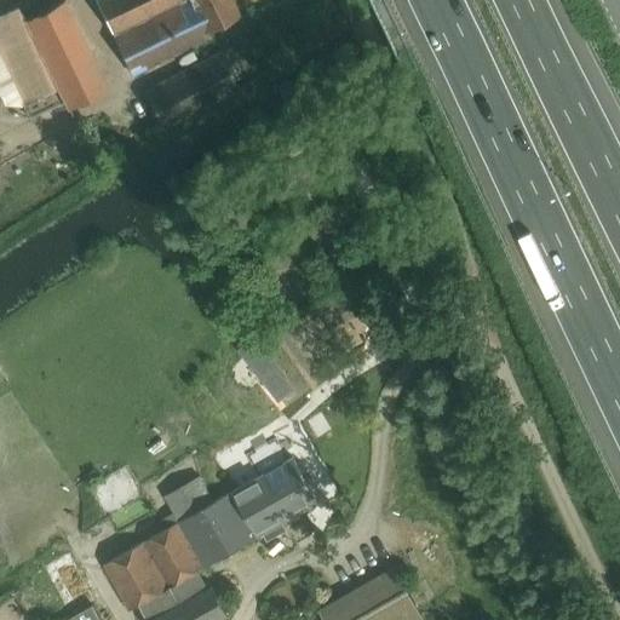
[(24,19),(33,36),(65,101),(68,107),(107,87),(64,0),(24,19)]
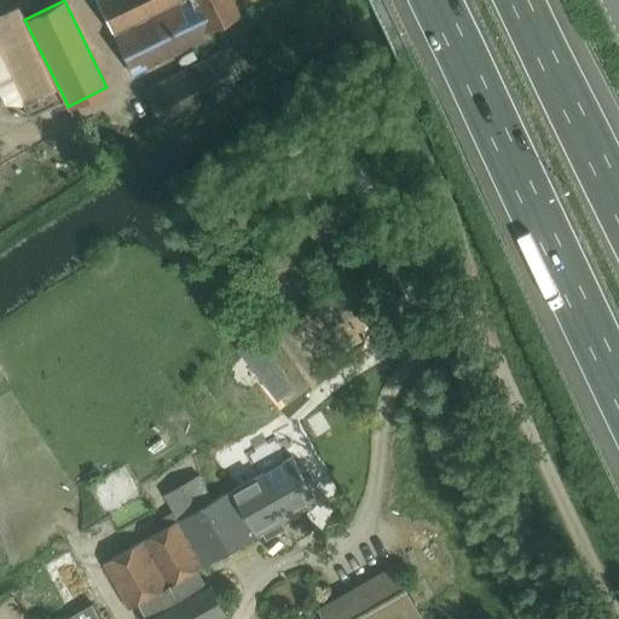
[(133,75),(209,38),(206,30),(237,15),(229,0),(96,0),(97,0),(133,75)]
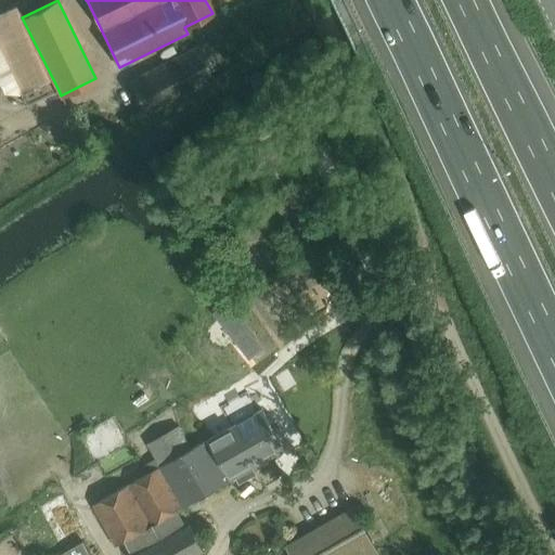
[(12,9),(0,14),(0,51),(26,106),(59,90),(29,33),(25,35),(12,9)]
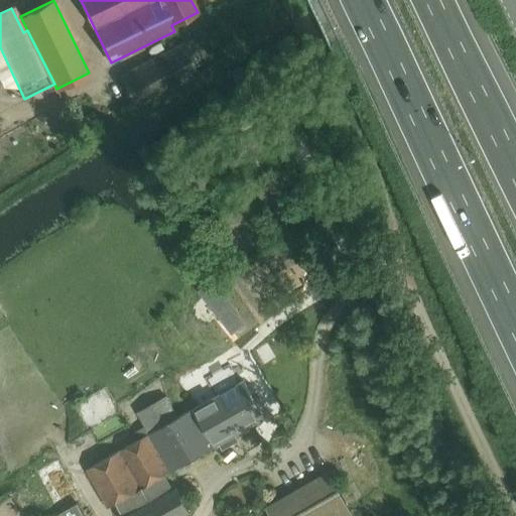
[(199,75),(182,43),(121,76),(137,106),(199,75)]
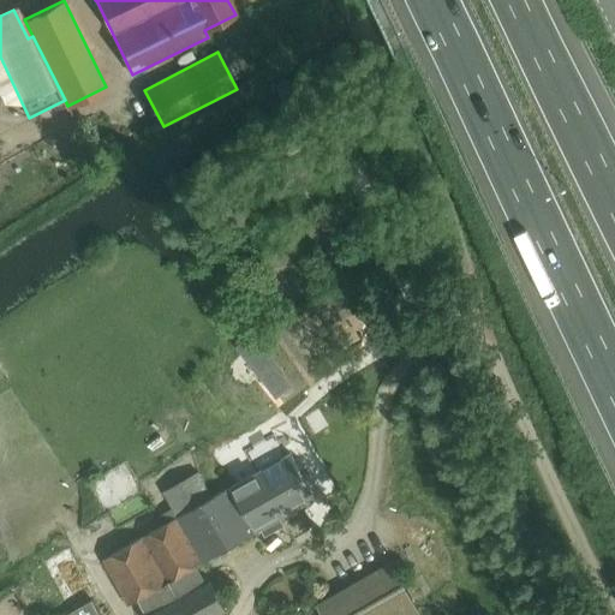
[(278,395),(290,386),(251,336),(239,347),(278,395)]
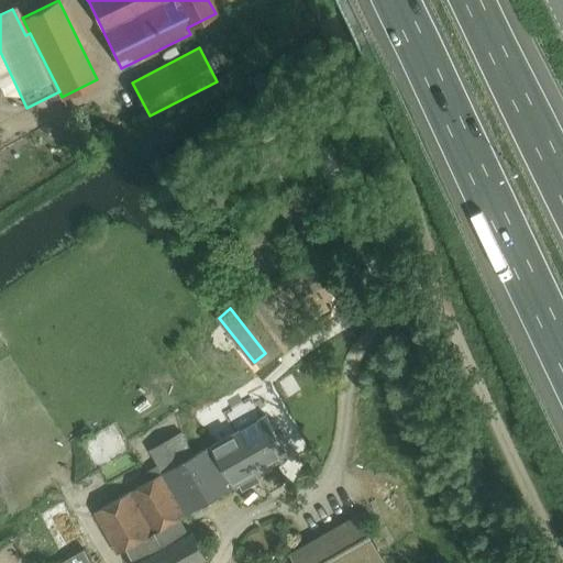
[(289,456),(279,438),(266,415),(195,455),(181,432),(151,451),(158,465),(144,474),(148,482),(95,512),(118,554),(128,549),(134,562),(200,562),(209,559),(194,531),(188,533),(180,519),(241,485),(242,486),(249,487),(255,483),(258,476),(257,475),(289,456)]
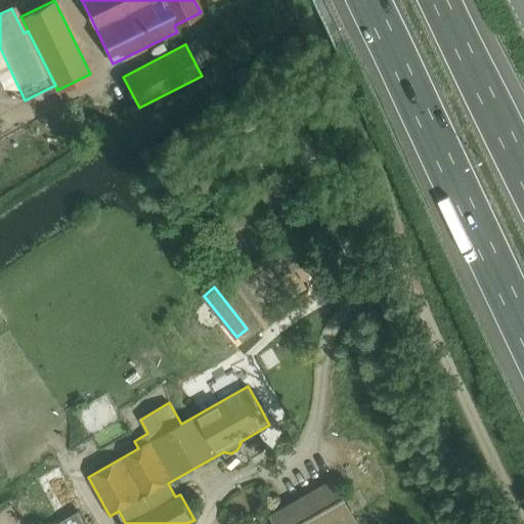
[(358,523),(334,479),(268,516),(272,523),(358,523)]
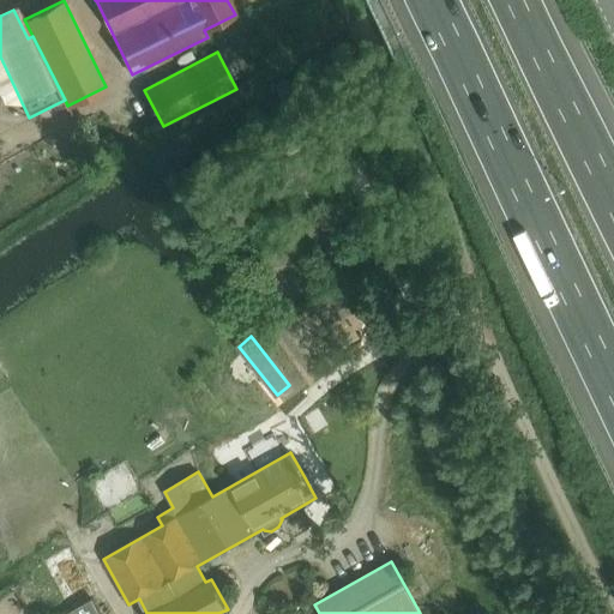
[(103,613),(90,596),(64,613),(103,613)]
